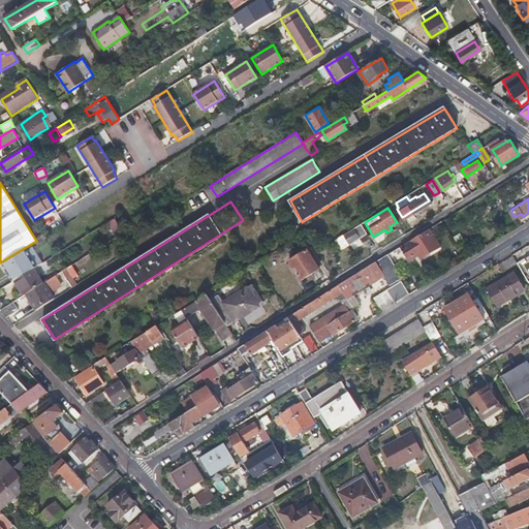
[(413,216),(410,212),(404,216),(406,220),(413,216)]
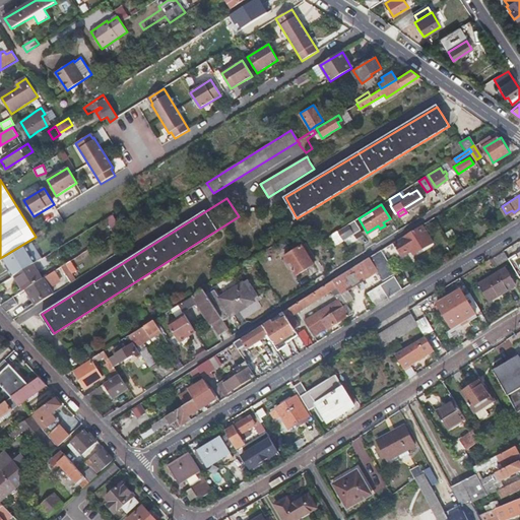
[(348,224),(353,233),(353,235),(361,231),(354,221),(348,224)]
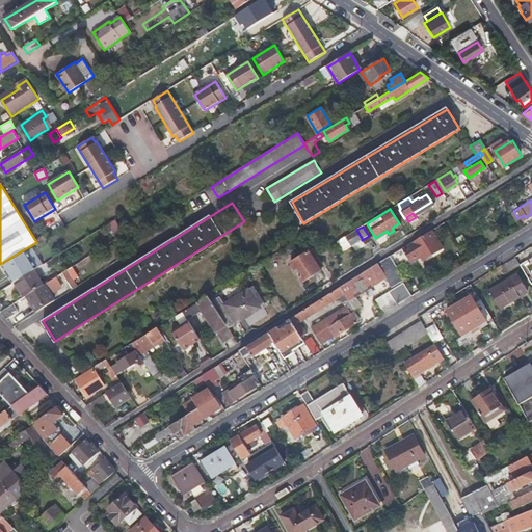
[(362,240),(362,238),(356,230),(345,237),(339,241),(345,250),(363,240),(362,240)]
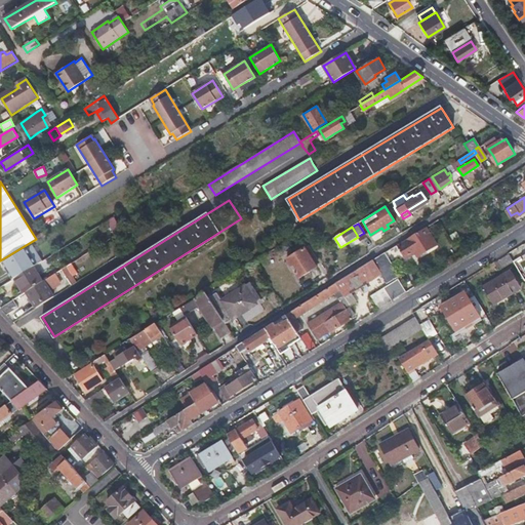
[(397,245),(407,264),(439,246),(428,228),(397,245)]
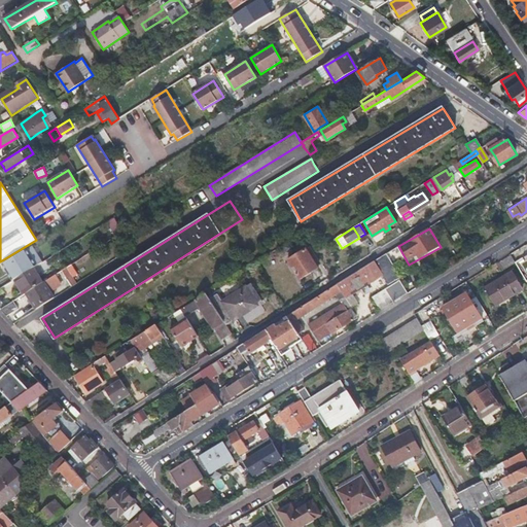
[(281,247),(283,250),(284,253),(291,249),(287,243),(281,247)]
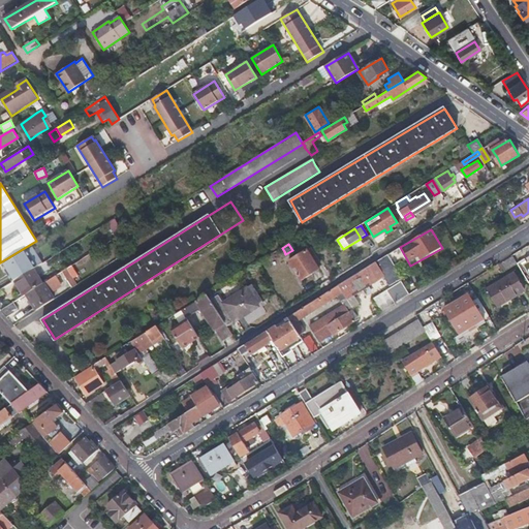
[(527,256),(522,248),(497,263),(502,272),(527,256)]
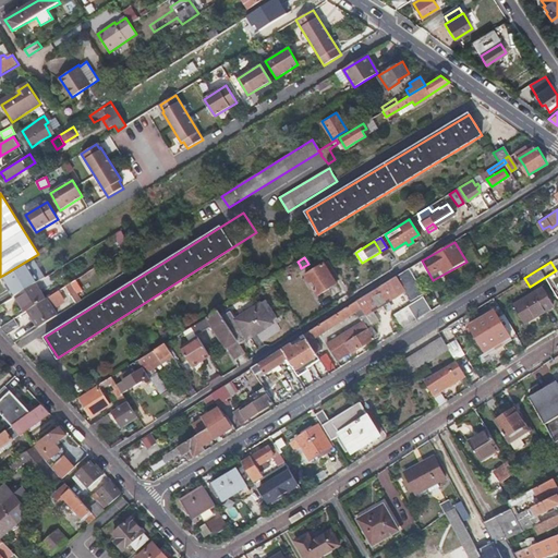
[(14,296),(16,295),(36,283),(40,280),(29,263),(3,279),(14,296)]
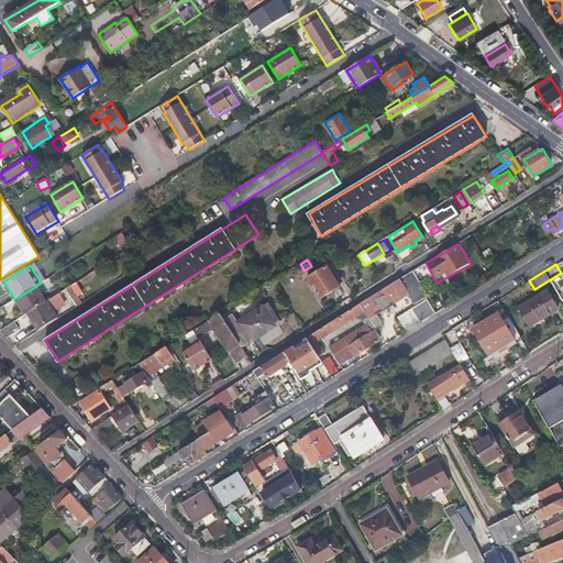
[(340,286),(334,276),(328,266),(309,278),(321,298),(340,286)]
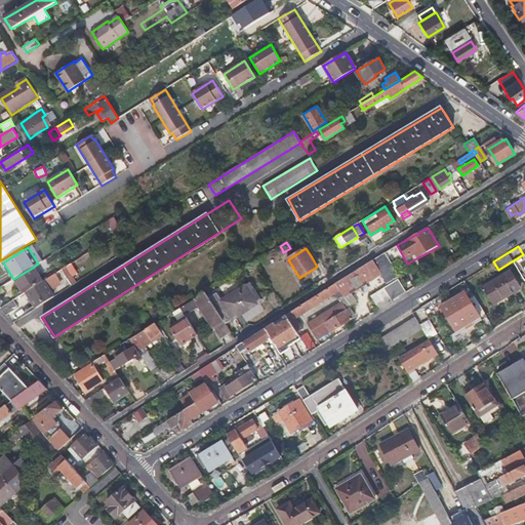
[(336,293),(339,298),(342,303),(309,324),(318,339),(329,331),(330,333),(353,319),(351,316),(354,314),(349,306),(357,301),(351,293),(382,273),(388,281),(399,274),(386,252),(287,315),(297,332),(303,329),(296,319),(336,293)]
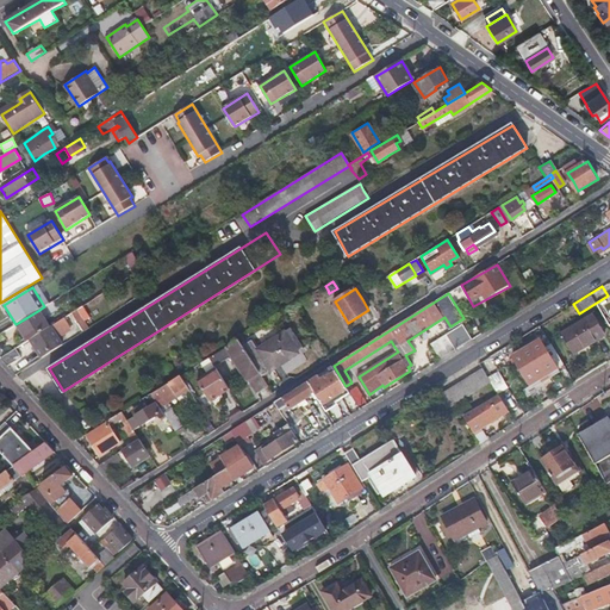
[(39,310),(18,323),(29,341),(31,338),(50,327),(39,310)]
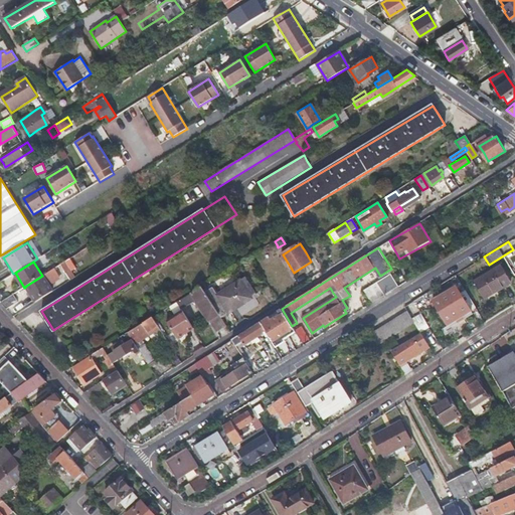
[(69,280),(72,278),(74,277),(65,262),(60,265),(69,280)]
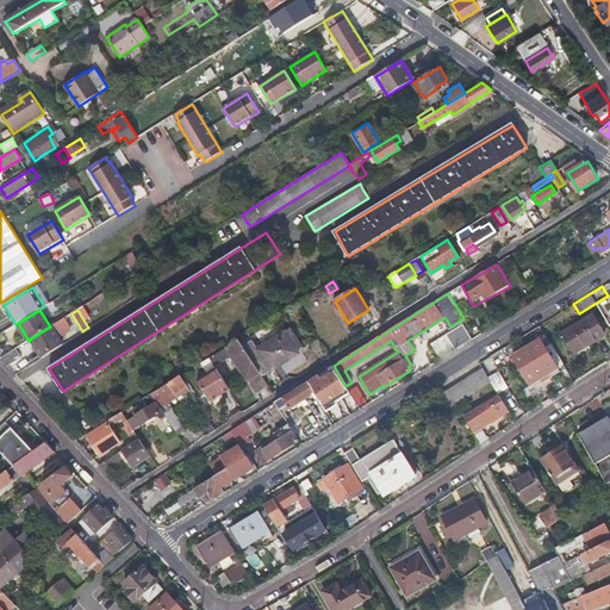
[(562,332),(568,343),(574,353),(603,335),(592,315),(562,332)]
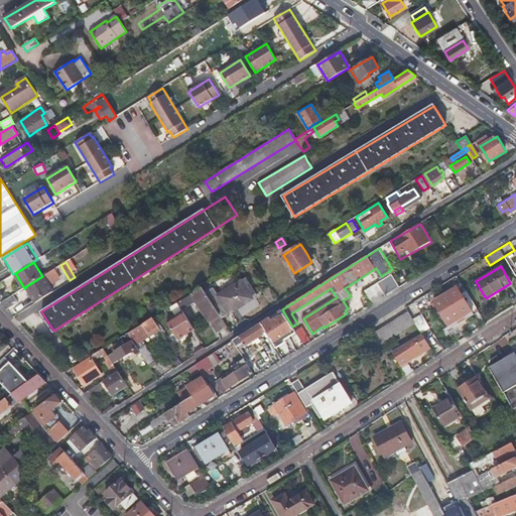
[(400,287),(396,280),(392,274),(365,290),(373,303),(400,287)]
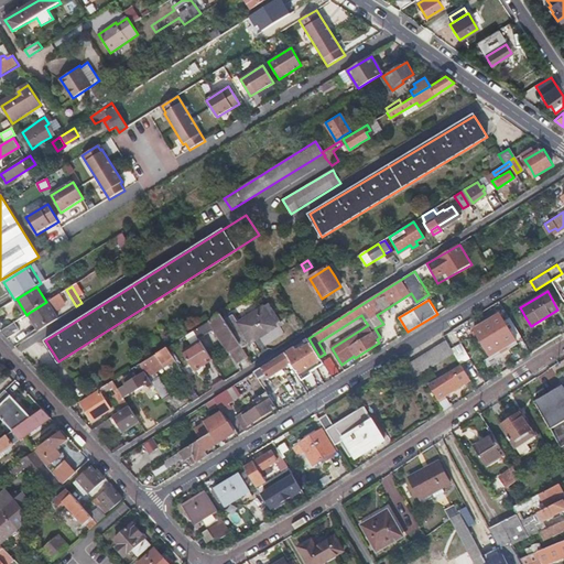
[(46,302),(29,313),(38,327),(56,315),(47,301),(46,302)]
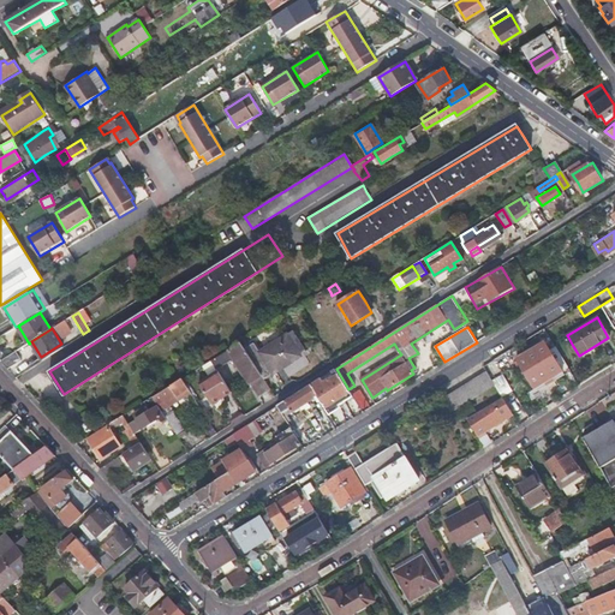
[(293,332),(251,358),(264,378),(302,356),(299,353),(305,350),(293,332)]
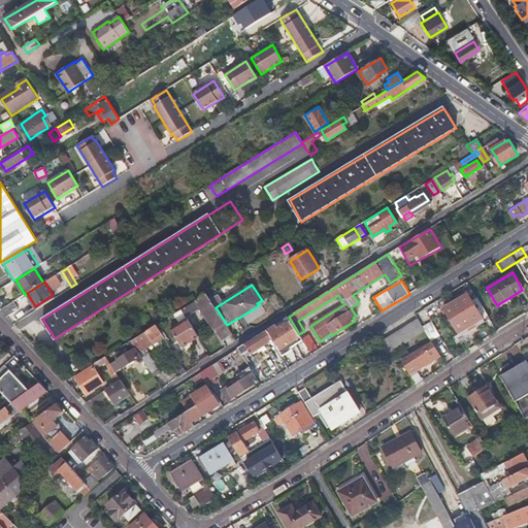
[(460,333),(470,326),(482,319),(466,292),(442,307),(460,333)]
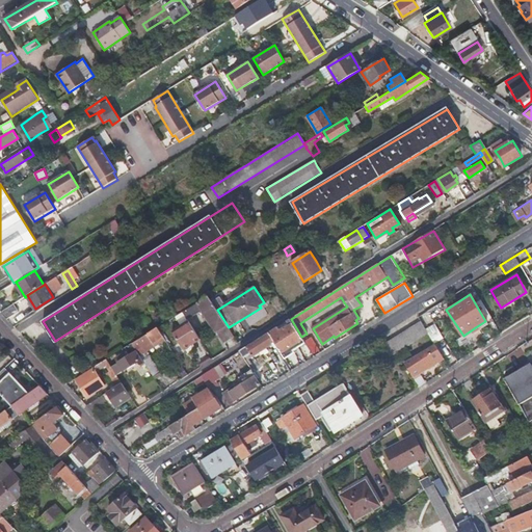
[(217,310),(213,302),(209,295),(184,311),(187,317),(203,309),(222,341),(233,335),(229,327),(217,310)]
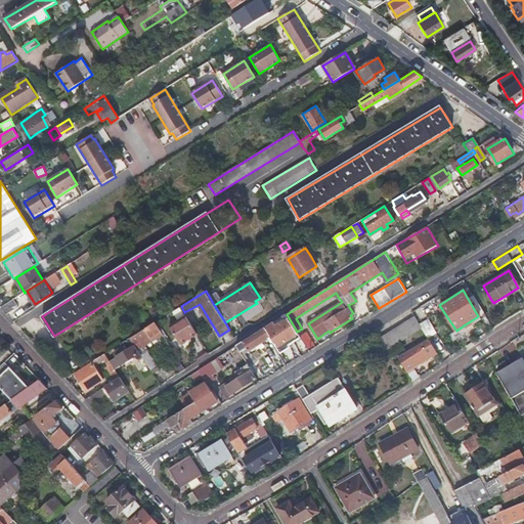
[(1,307),(4,311),(7,314),(17,307),(13,300),(1,307)]
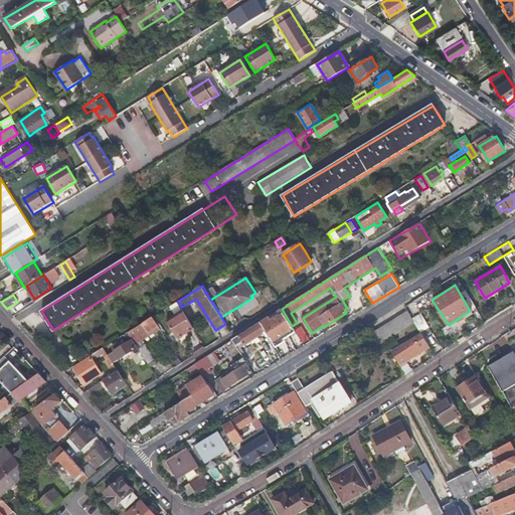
[(181,307),(178,301),(171,305),(174,312),(165,318),(176,336),(178,337),(180,337),(182,337),(195,329),(181,307)]
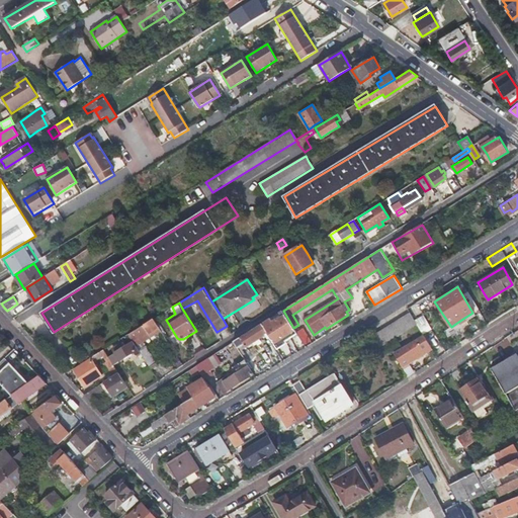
[(295,330),(293,328),(283,311),(234,342),(238,348),(245,344),(247,347),(253,343),(259,339),(267,334),(277,349),(286,344),(282,338),(295,330)]
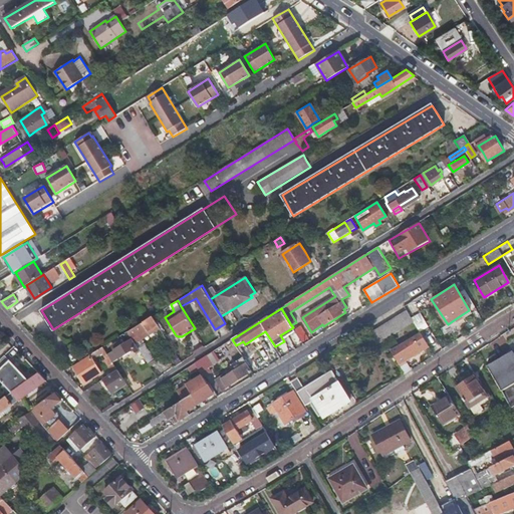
[(407,310),(388,321),(369,332),(376,344),(413,321),(407,310)]
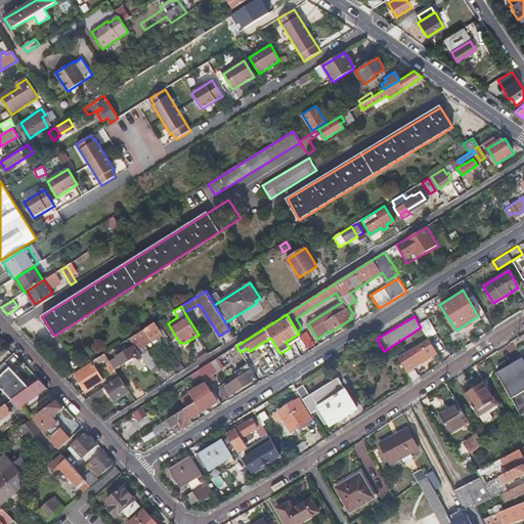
[(130,338),(139,352),(141,350),(137,344),(140,343),(142,345),(143,345),(144,347),(163,336),(155,322),(130,338)]
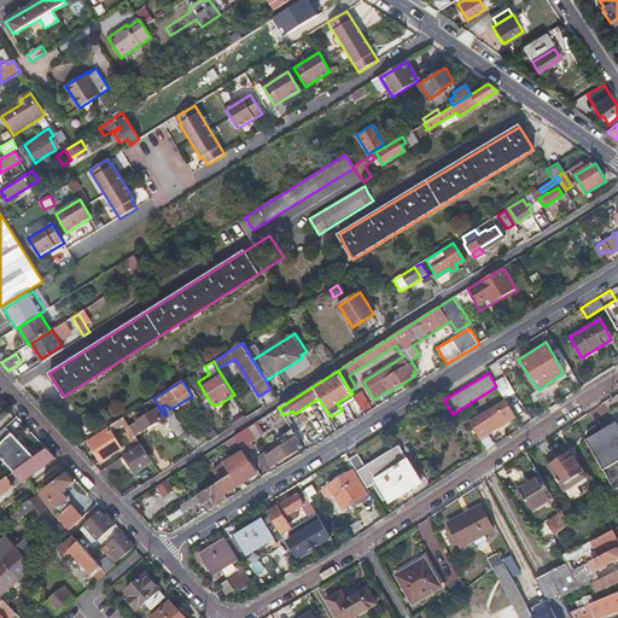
[(168,421),(164,415),(153,398),(145,403),(150,412),(136,420),(144,432),(162,421),(164,425),(168,423),(168,421)]
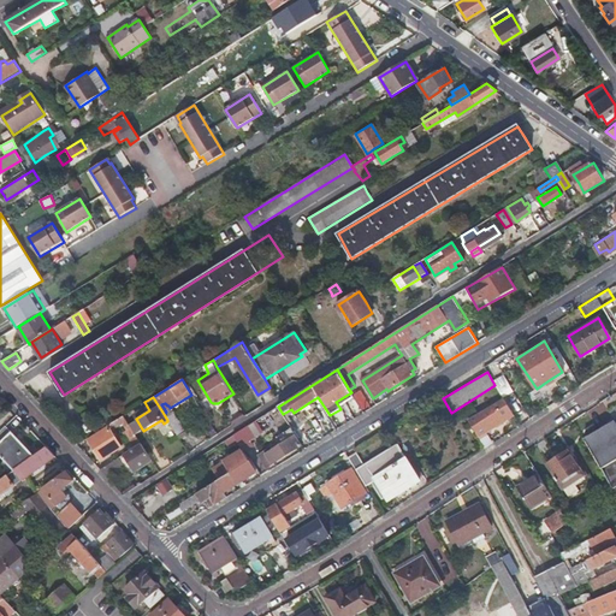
[(469,419),(474,428),(479,437),(513,415),(503,398),(469,419)]
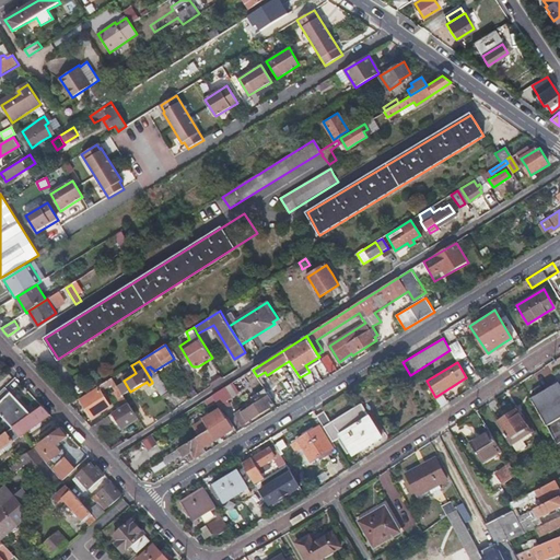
[(559,383),(559,368),(559,369),(552,373),(558,382),(529,398),(559,453),(559,383)]
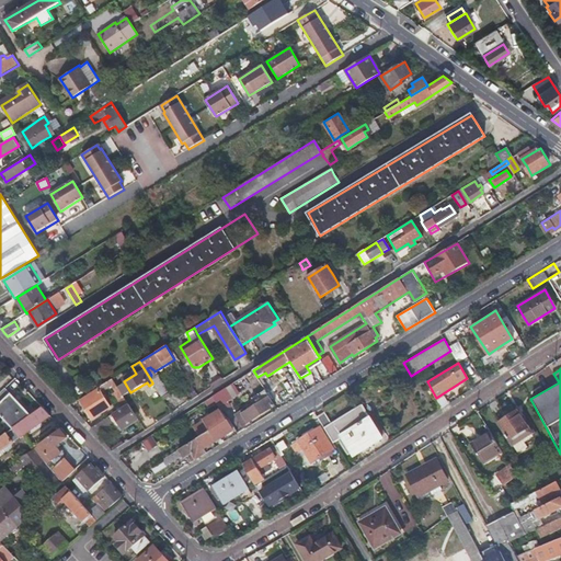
[(155,381),(152,382),(152,384),(163,401),(170,397),(159,378),(155,381)]
